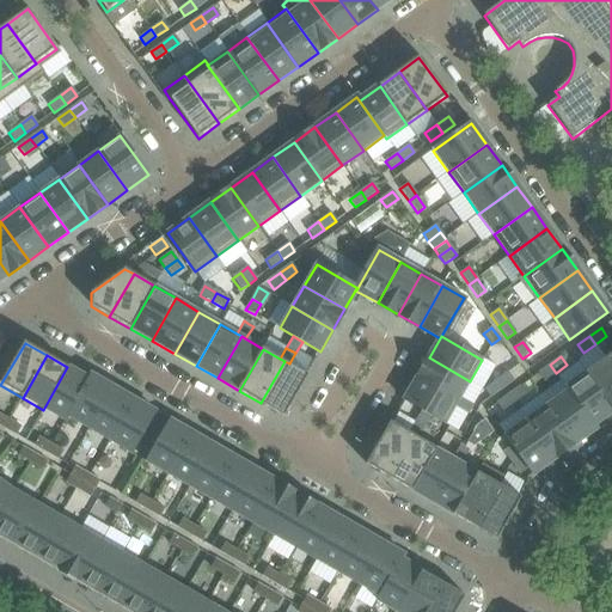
[(470,381),(429,357),(417,379),(458,402),(460,398),(470,381)]
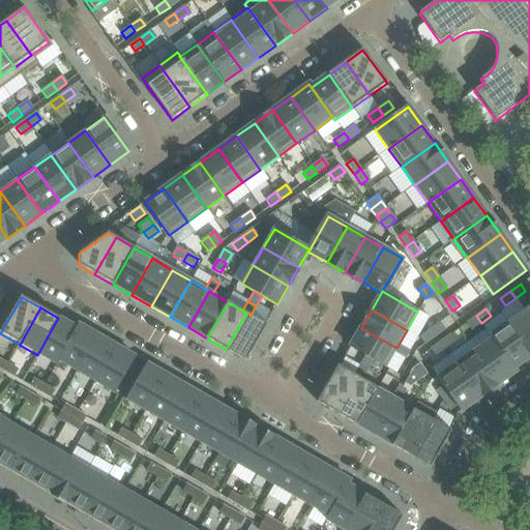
[(529,318),(524,310),(507,322),(529,354),(529,318)]
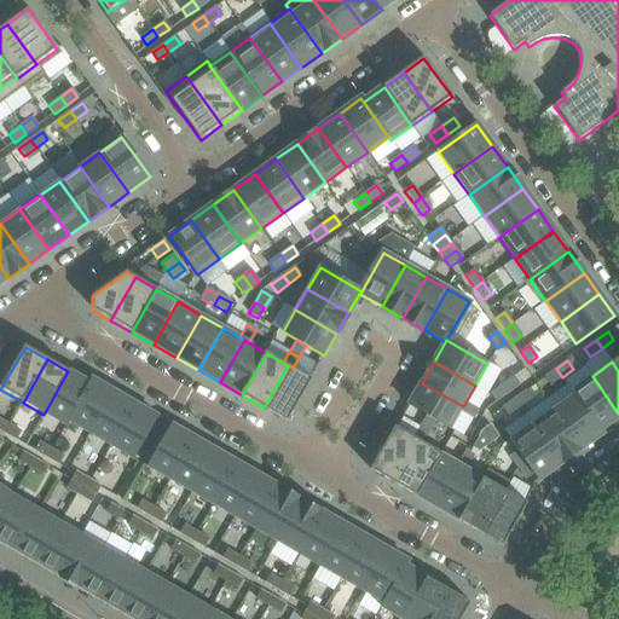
[(287,421),(311,379),(293,368),(288,365),(264,408),(287,421)]
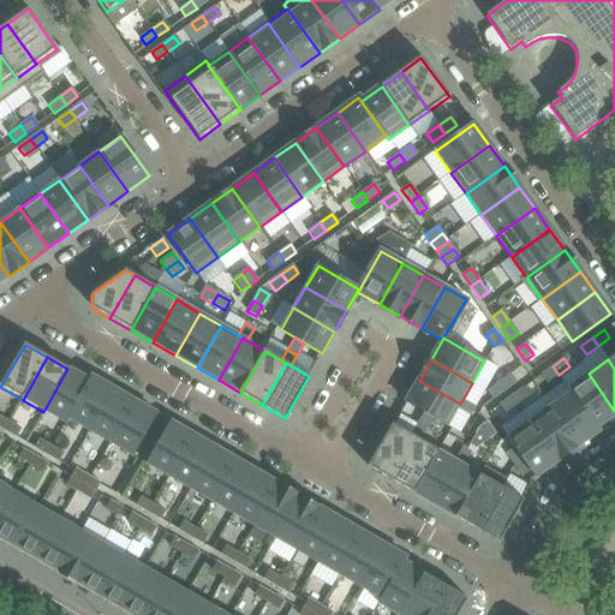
[(547,383),(557,376),(559,375),(553,366),(541,376),(547,383)]
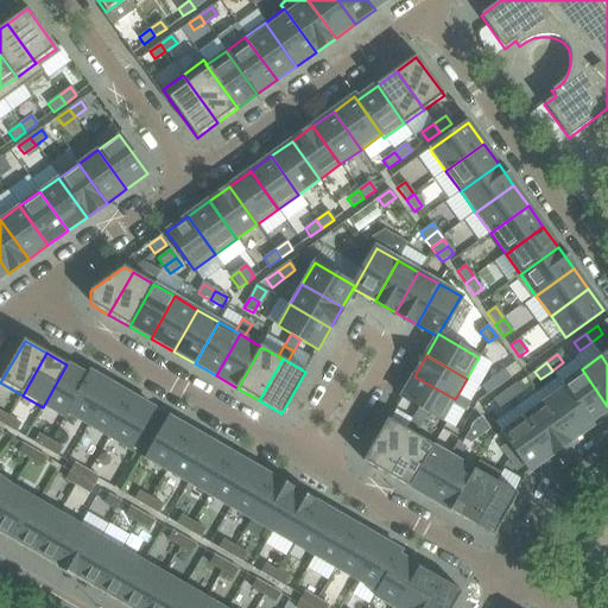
[(67,415),(88,377),(67,365),(43,407),(64,419),(67,415)]
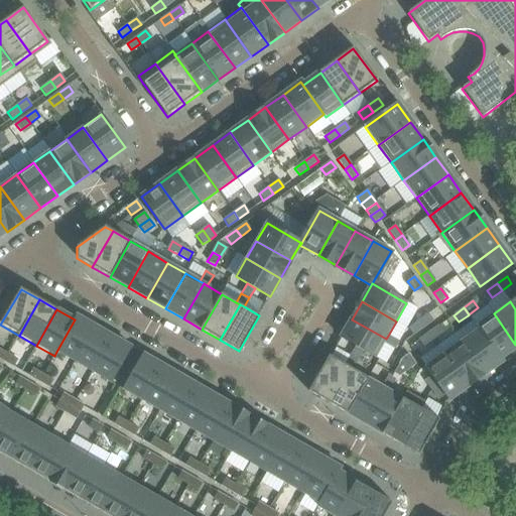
[(515,347),(515,345),(494,313),(477,326),(480,330),(501,359),(515,347)]
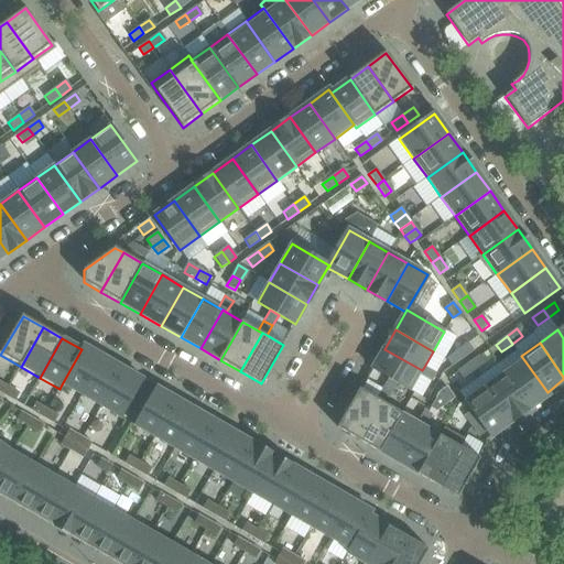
[(462,358),(473,350),(467,344),(457,351),(462,358)]
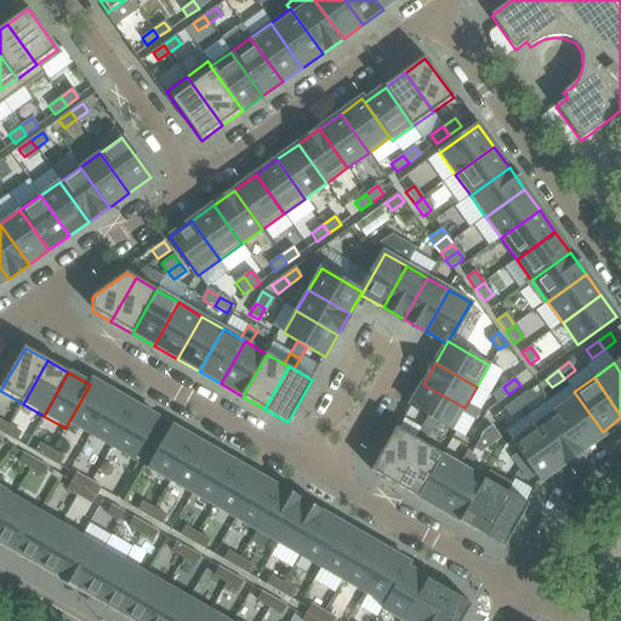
[(90,436),(114,392),(92,381),(90,385),(68,423),(69,423),(90,436)]
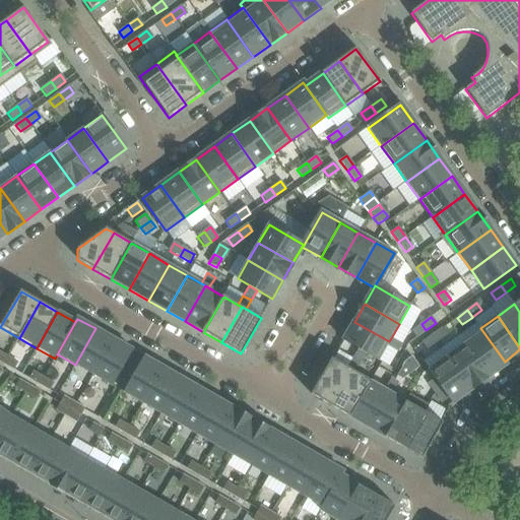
[(387,345),(389,341),(354,322),(343,340),(378,360),(387,345)]
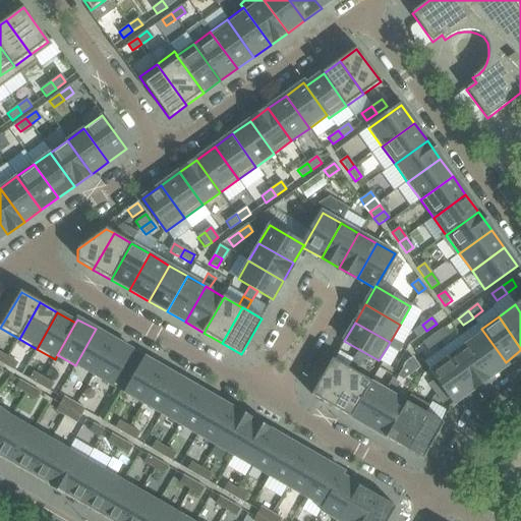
[(416,339),(426,331),(422,325),(412,332),(416,339)]
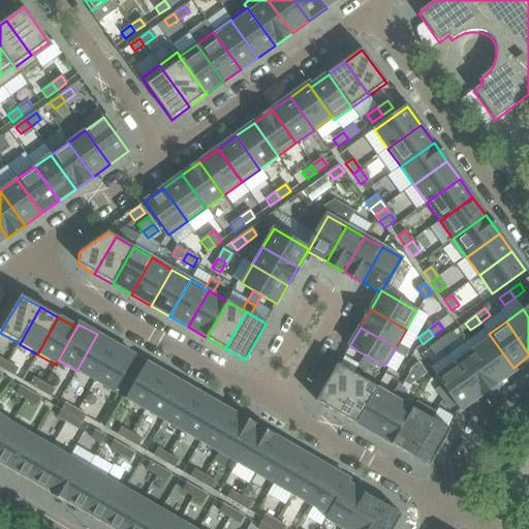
[(95,381),(116,345),(97,334),(76,371),(95,381)]
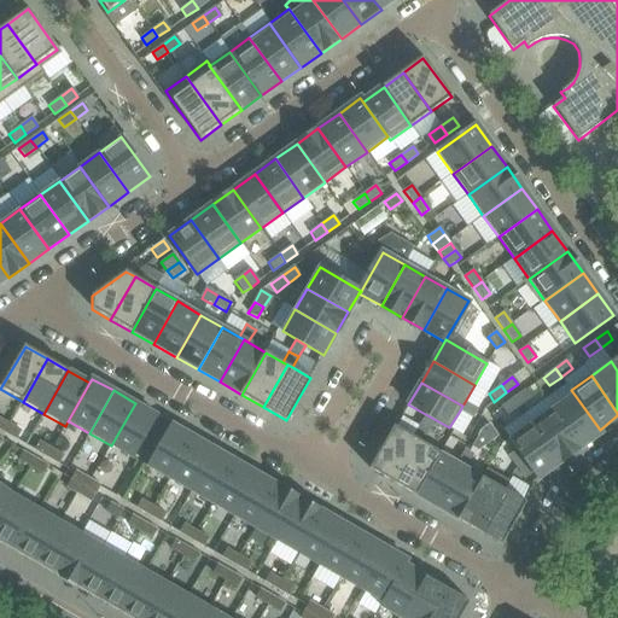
[(519,407),(530,398),(525,391),(513,400),(519,407)]
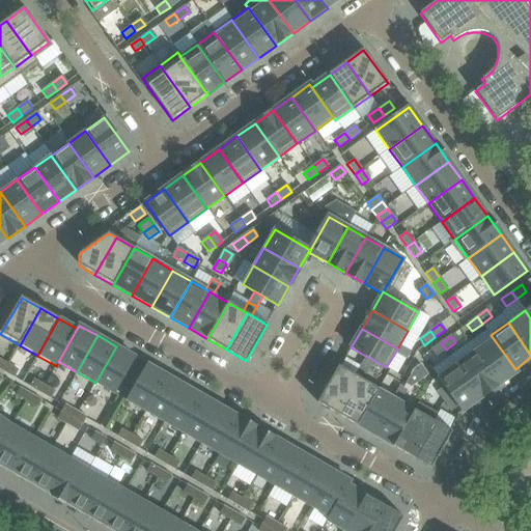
[(515,369),(494,339),(493,339),(475,352),(499,386),(518,372),(515,369)]
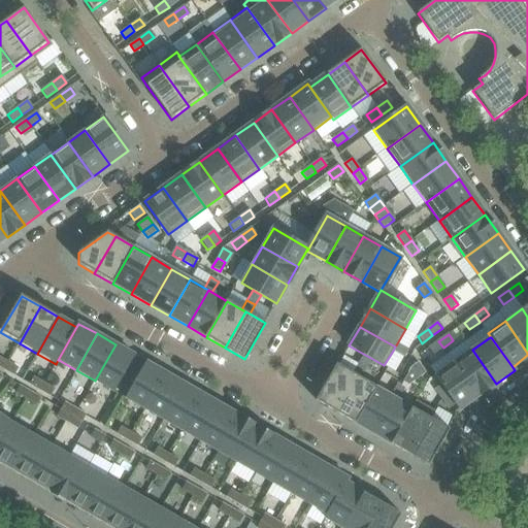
[(433,356),(443,348),(438,341),(428,349),(433,356)]
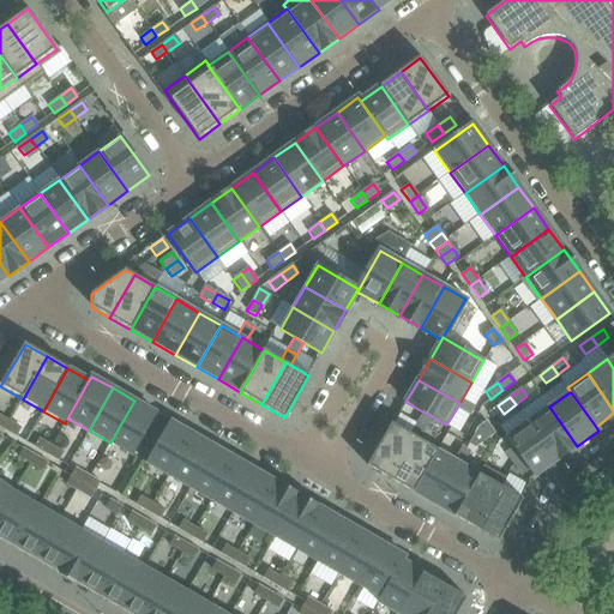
[(474,407),(462,399),(459,403),(457,408),(469,415),(471,411),(474,407)]
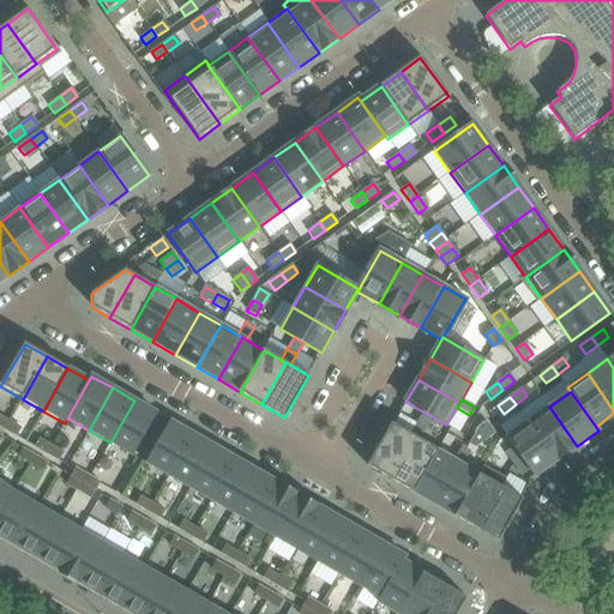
[(131,455),(156,413),(134,401),(110,443),(131,455)]
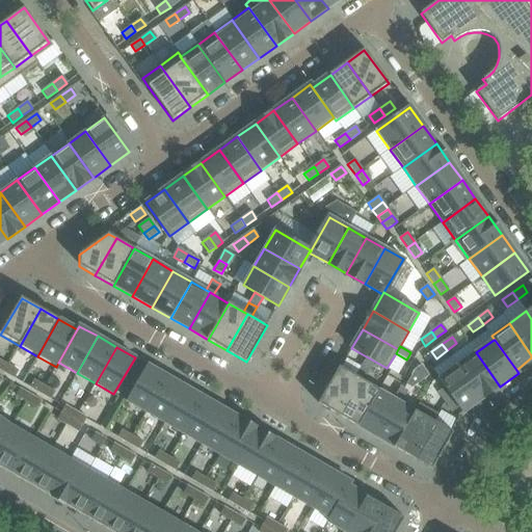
[(500,387),(476,352),(457,366),(482,399),(500,387)]
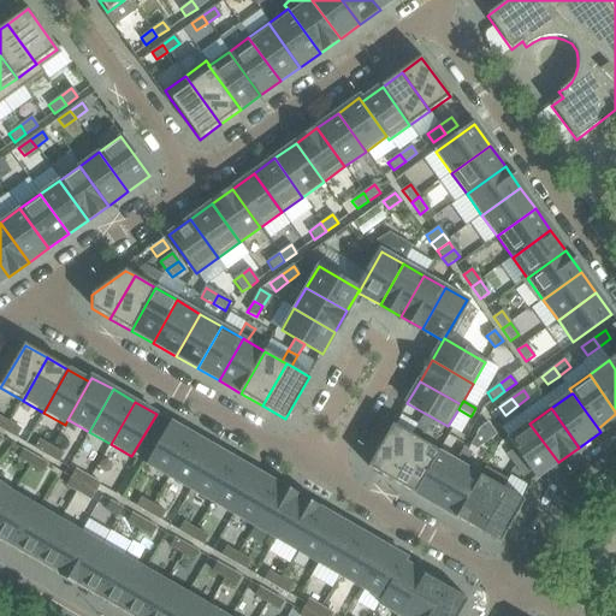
[(427,430),(433,419),(426,415),(424,414),(418,425),(427,430)]
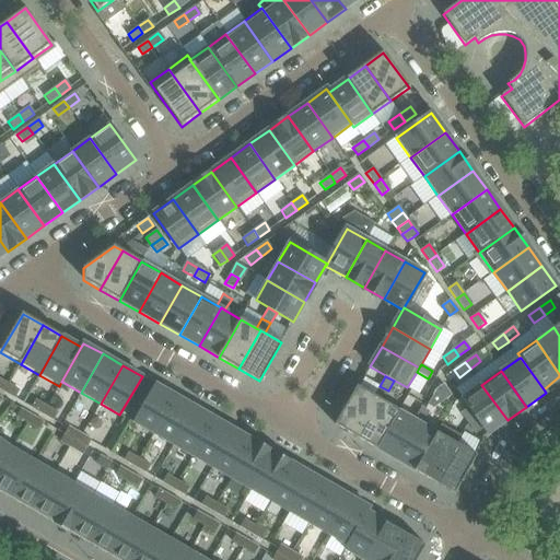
[(19,391),(8,385),(3,392),(14,398),(19,391)]
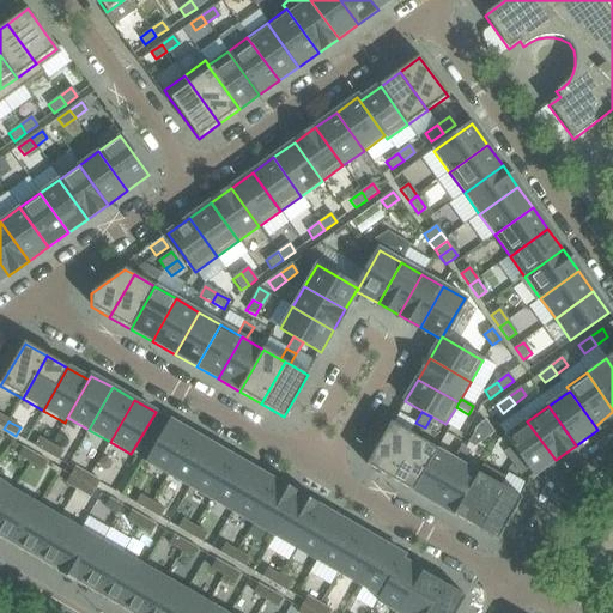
[(485,422),(477,428),(485,439),(493,434),(485,422)]
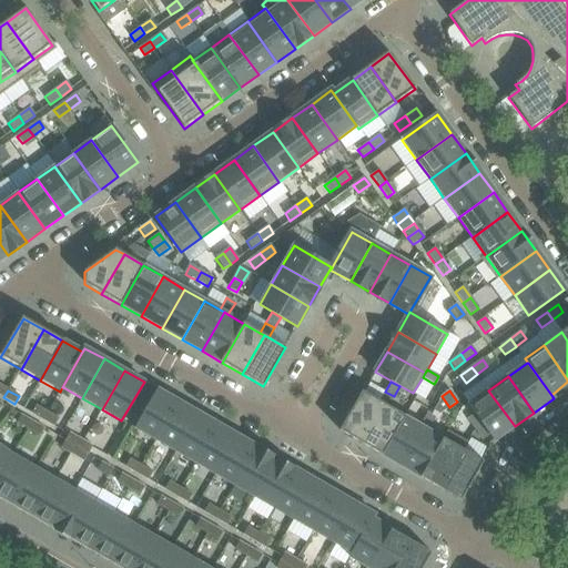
[(515,426),(488,391),(469,405),(495,442),(515,426)]
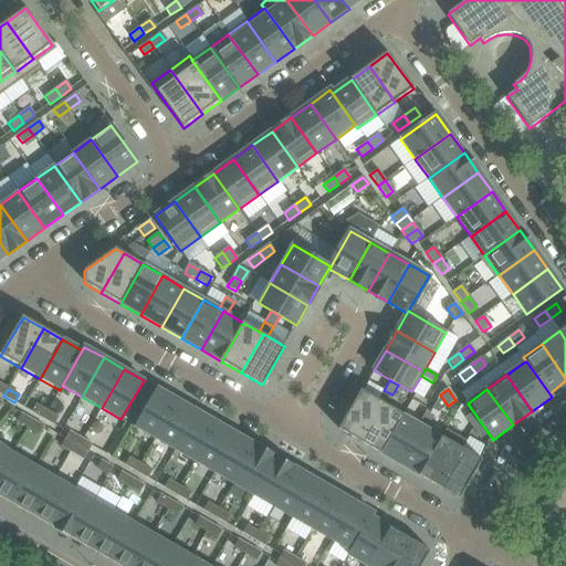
[(155,440),(177,401),(157,390),(135,428),(155,440)]
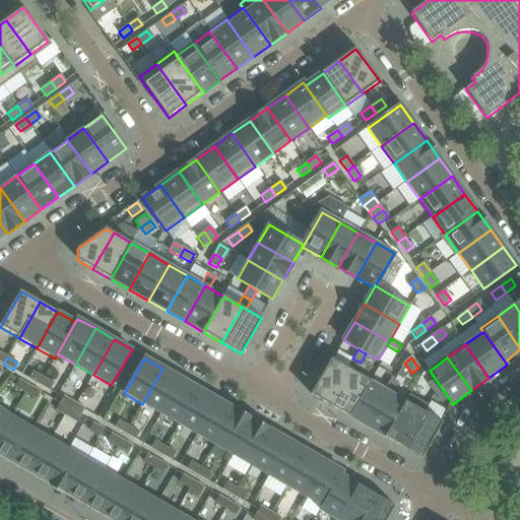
[(354,373),(361,363),(352,359),(347,368),(351,370),(354,373)]
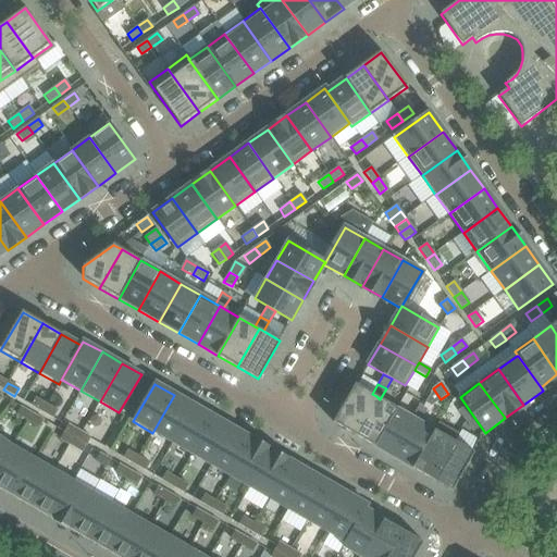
[(355,435),(375,397),(356,385),(334,423),(355,435)]
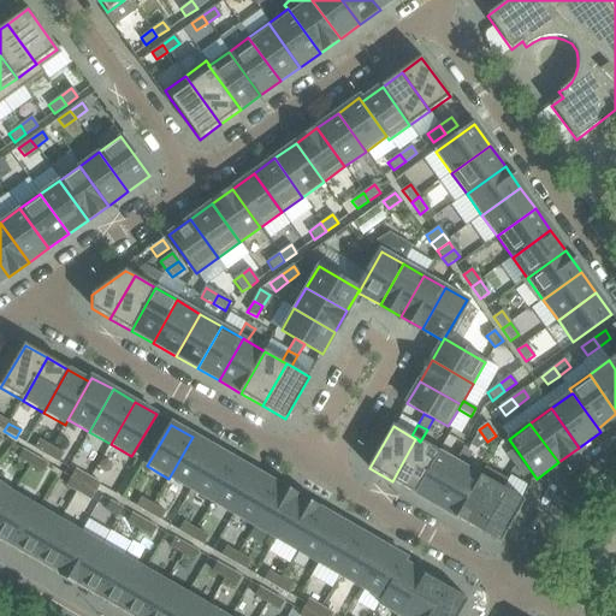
[(190,491),(214,449),(193,437),(169,479),(190,491)]
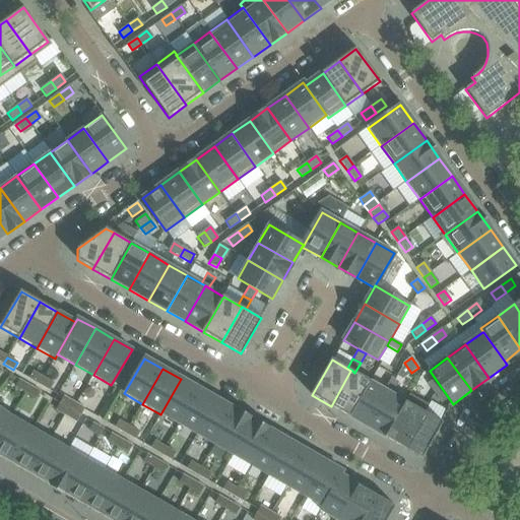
[(350,417),(370,382),(350,371),(331,406),(350,417)]
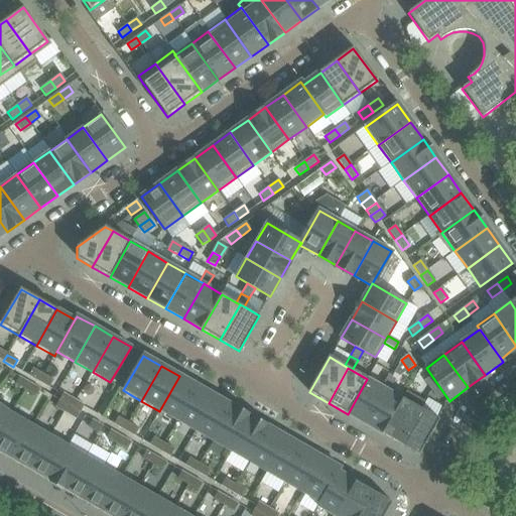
[(38,382),(42,375),(32,369),(28,376),(38,382)]
